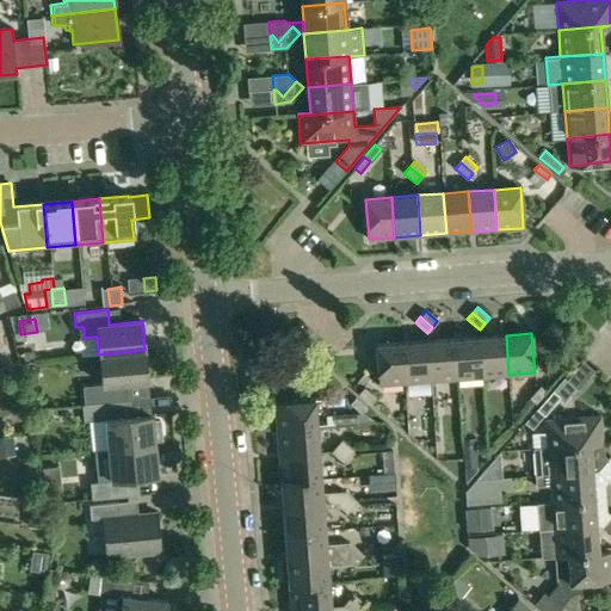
[(506,335),(480,337),(482,376),(508,375),(506,335)]
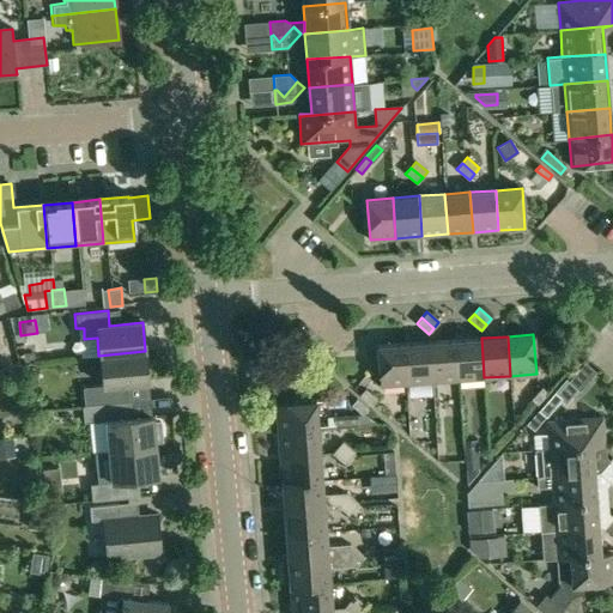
[(481,338),(455,340),(459,380),(484,377),(481,338)]
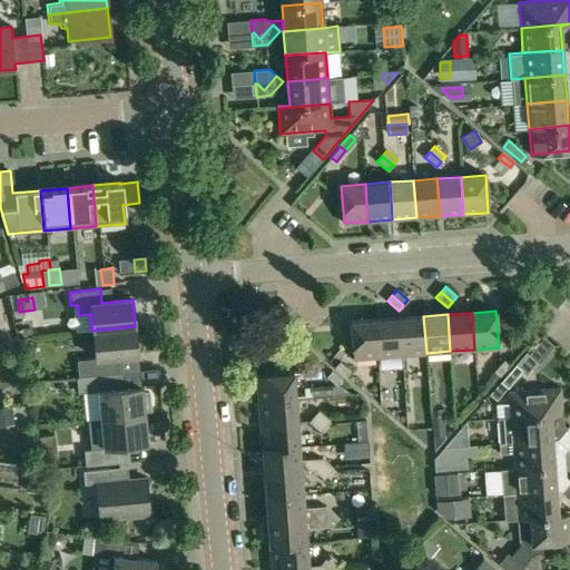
[(423,316),(400,317),(402,355),(426,353),(423,316)]
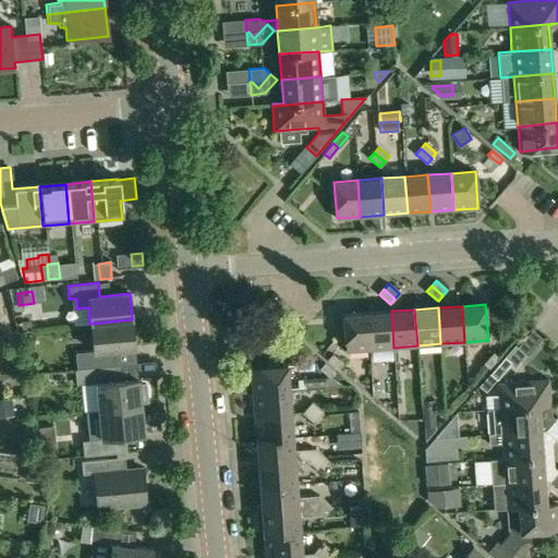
[(367,313),(371,350),(393,348),(391,311),(367,313)]
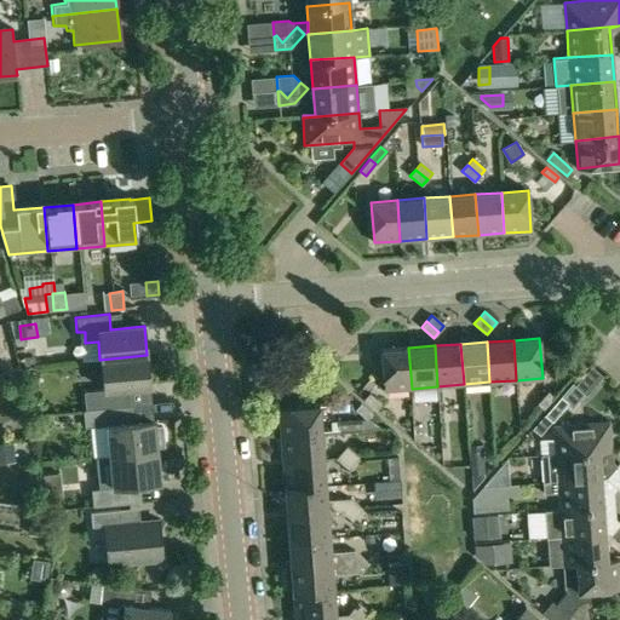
[(412,389),(408,348),(382,350),(385,390),(412,389)]
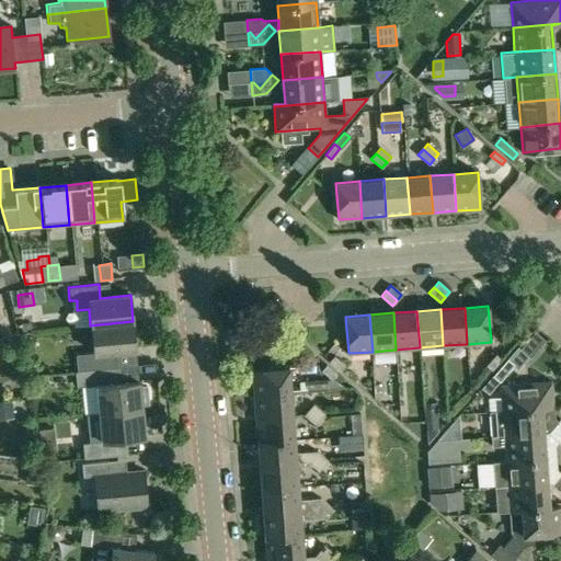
[(93,353),(76,355),(78,371),(106,368),(110,368),(117,367),(115,351),(136,348),(133,321),(90,325),(93,353)]
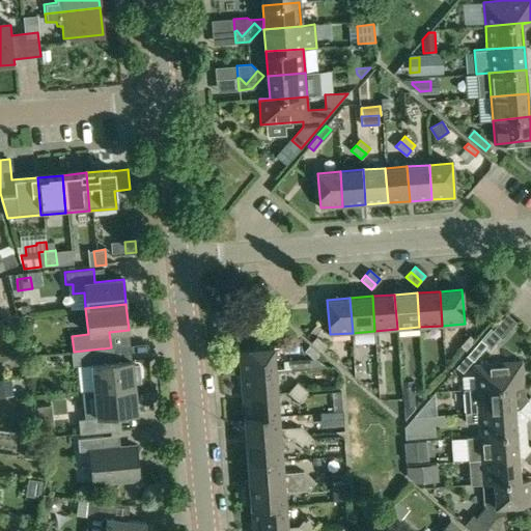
[(233,317),(240,325),(251,316),(245,308),(233,317)]
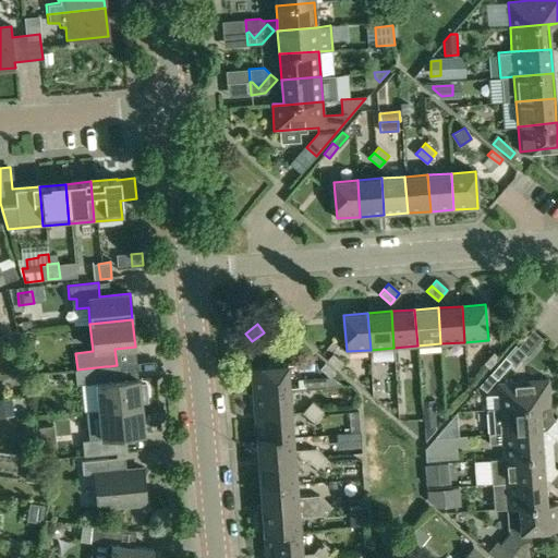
[(484,363),(488,367),(498,356),(493,352),(484,363)]
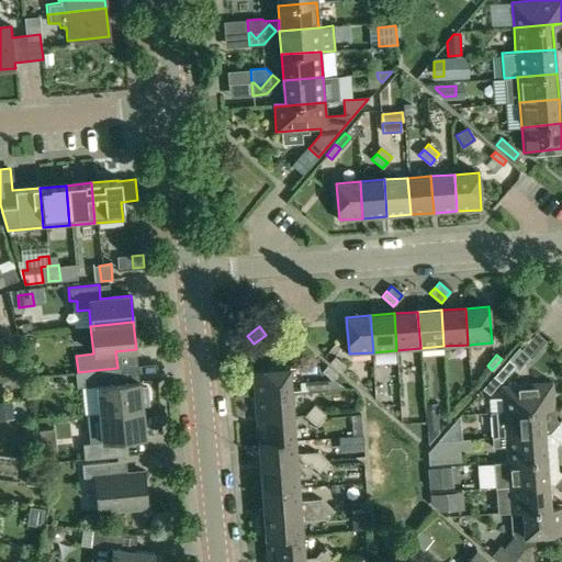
[(329,362),(340,371),(345,366),(334,356),(329,362)]
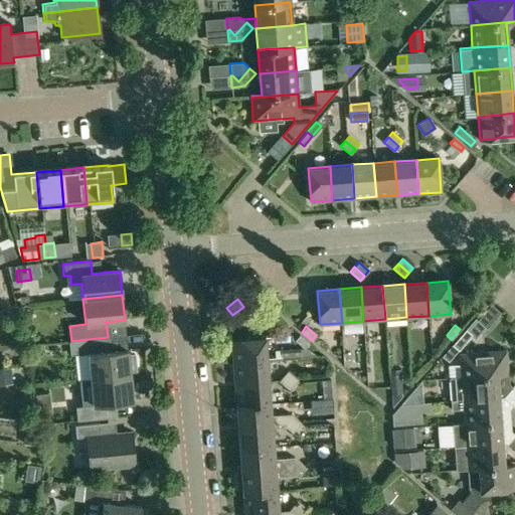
[(453,345),(459,350),(472,334),(466,329),(453,345)]
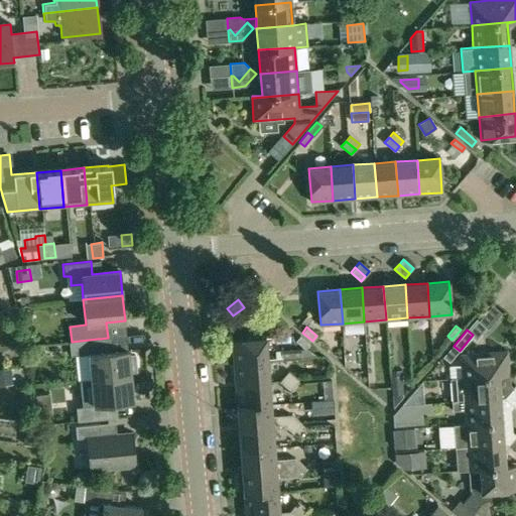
[(24,331),(15,334),(18,346),(27,344),(24,331)]
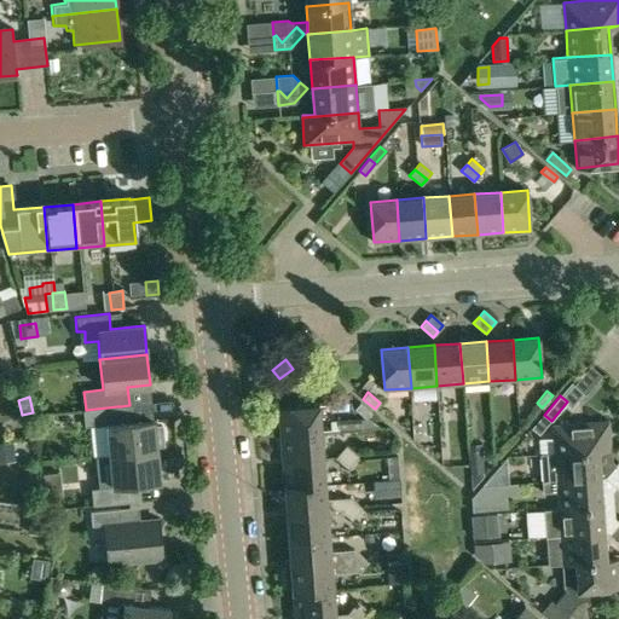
[(354,408),(364,416),(366,418),(368,417),(371,412),(359,403),(354,408)]
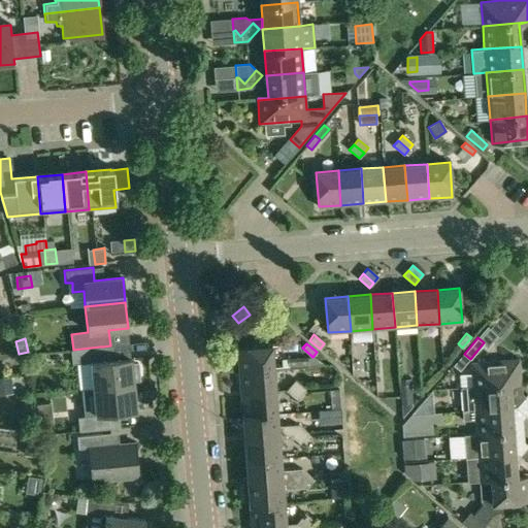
[(73,350),(70,350),(71,364),(91,363),(93,389),(133,385),(130,359),(112,361),(110,345),(103,347),(100,347),(73,350)]
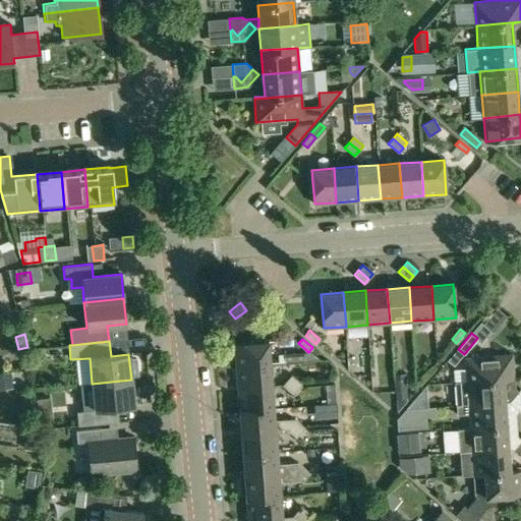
[(234,345),(236,366),(270,364),(269,342),(234,345)]
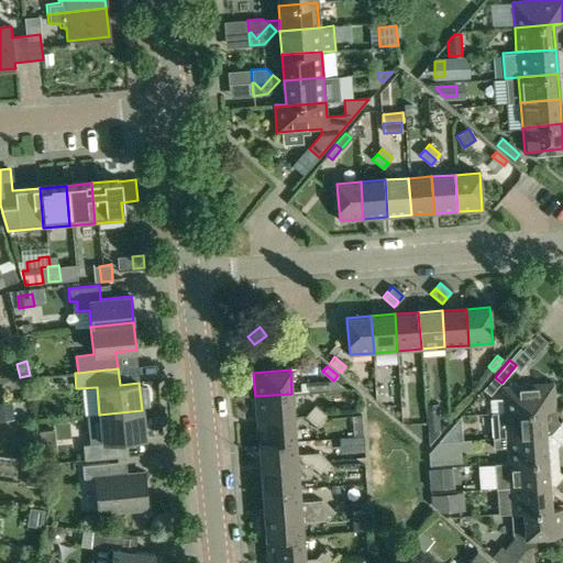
[(329,381),(307,382),(308,390),(330,389),(329,381)]
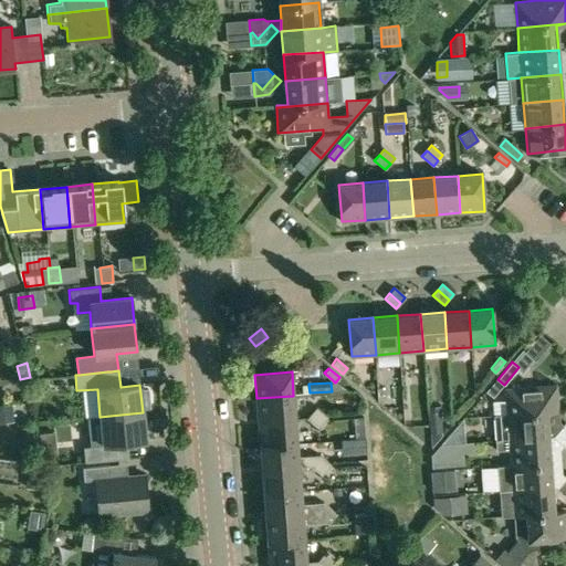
[(504,389),(506,416),(546,412),(558,411),(556,385),(504,389)]
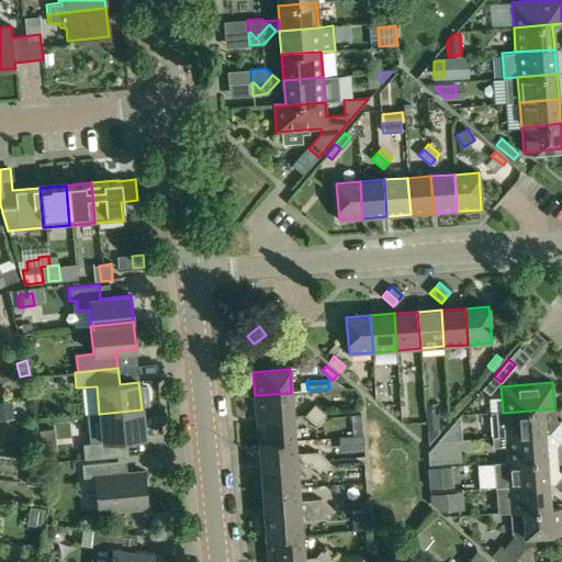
[(255,395),(257,419),(293,416),(291,393),(255,395)]
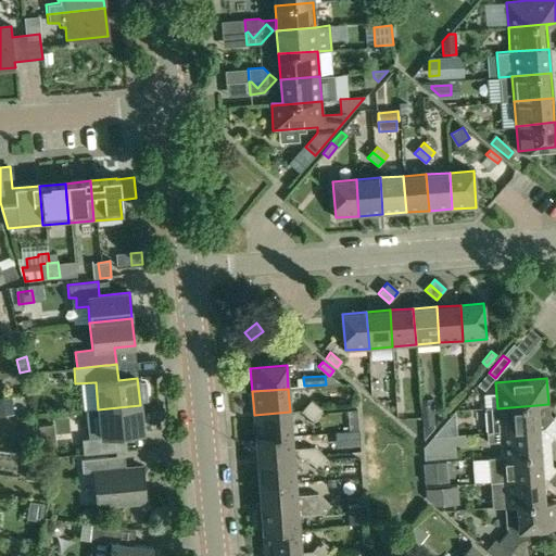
[(12,397),(0,397),(0,416),(14,414),(12,397)]
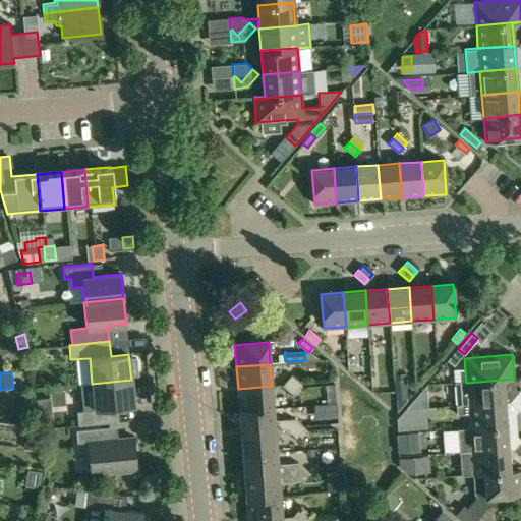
[(288,390),(296,380),(291,374),(283,385),(288,390)]
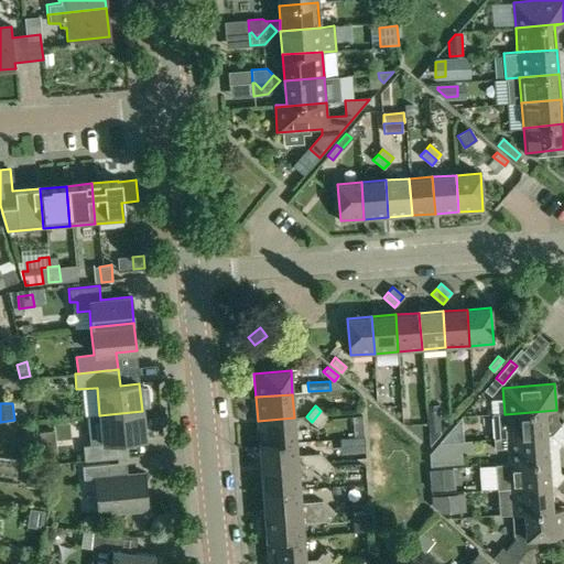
[(101,444),(82,445),(83,461),(129,456),(127,442),(145,440),(142,411),(99,415),(101,444)]
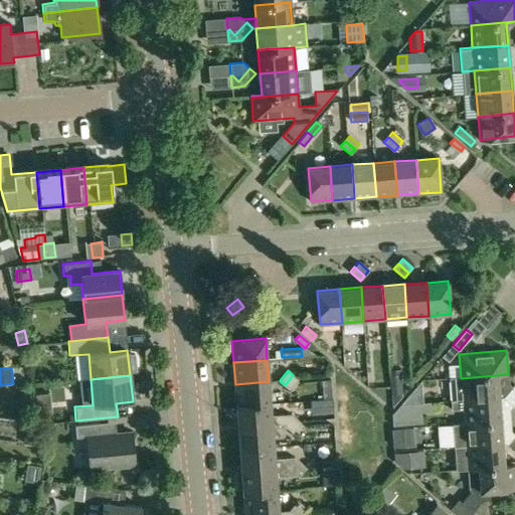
[(285,385),(290,389),(298,379),(293,375),(285,385)]
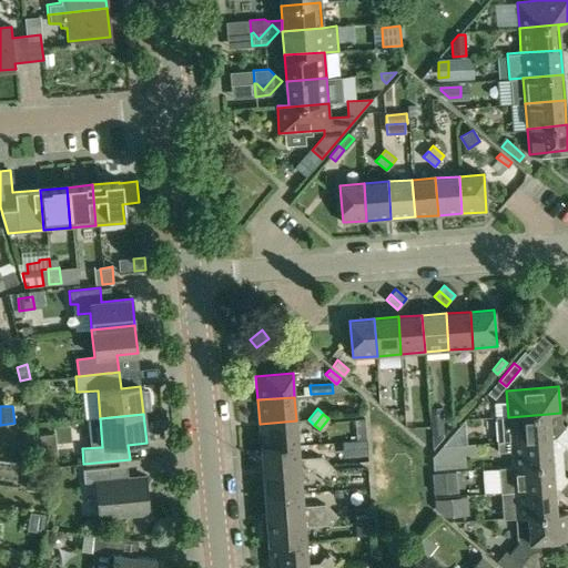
[(444,434),(443,414),(430,415),(432,427),(432,435),(444,434)]
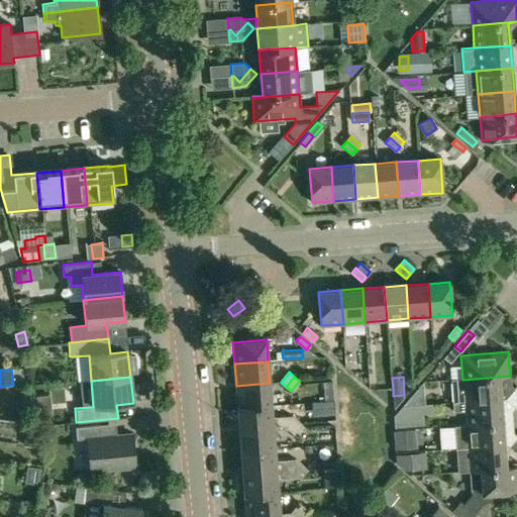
[(462,380),(451,381),(452,403),(501,399),(499,377),(462,380)]
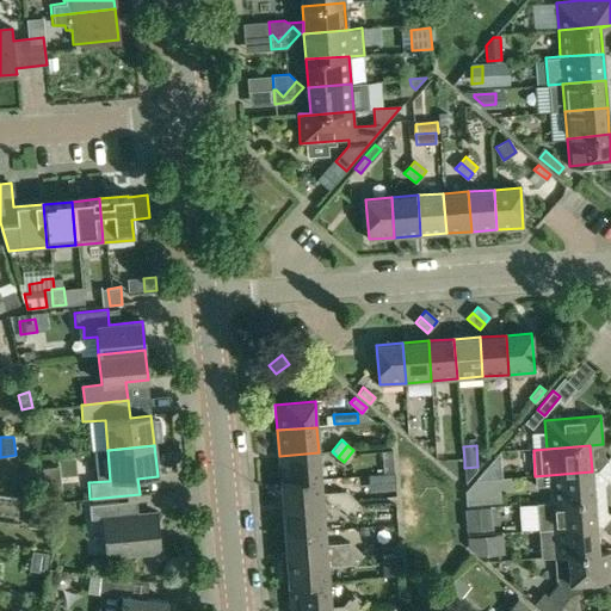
[(279,456),(281,482),(321,479),(319,452),(279,456)]
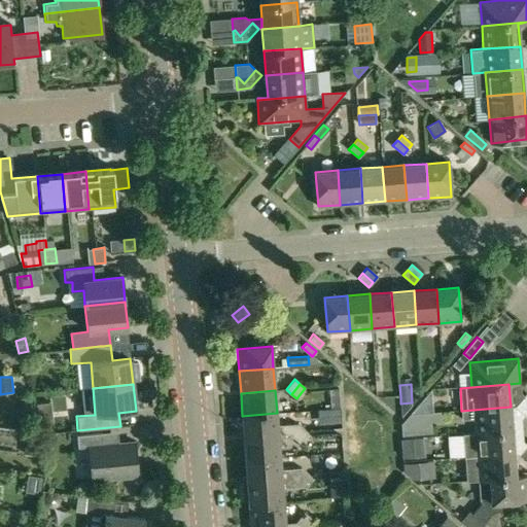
[(526,394),(515,407),(522,412),(526,406),(526,394)]
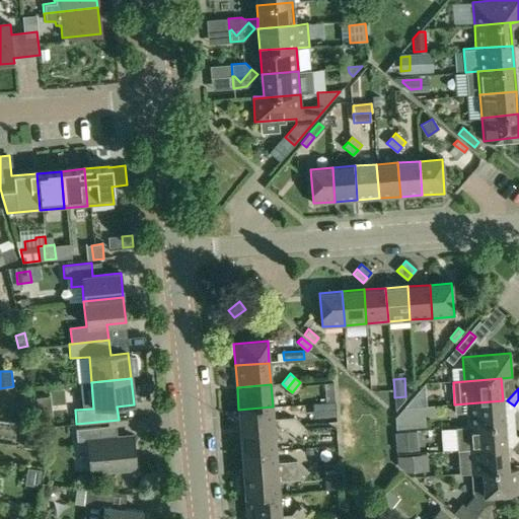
[(395,410),(394,397),(394,390),(375,392),(375,394),(394,412),(395,410)]
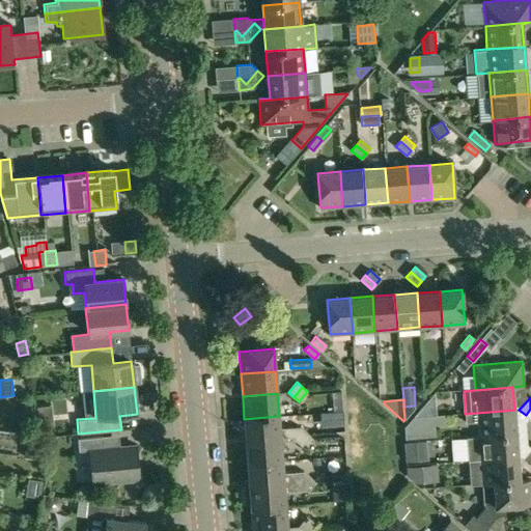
[(420,417),(422,417),(432,416),(428,401),(417,414),(420,417)]
